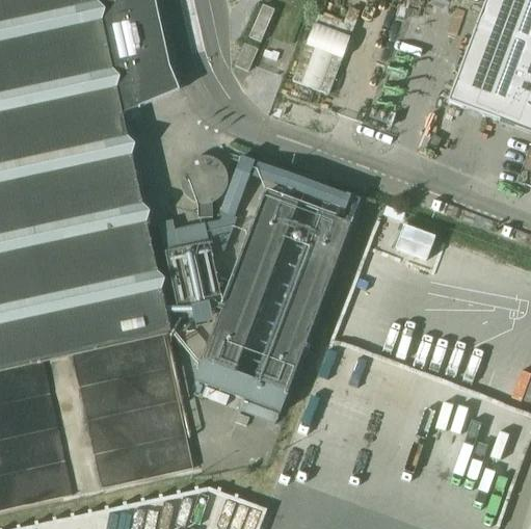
[(0,0),(0,509),(193,468),(164,333),(169,332),(152,246),(122,110),(138,107),(114,0),(0,0)]
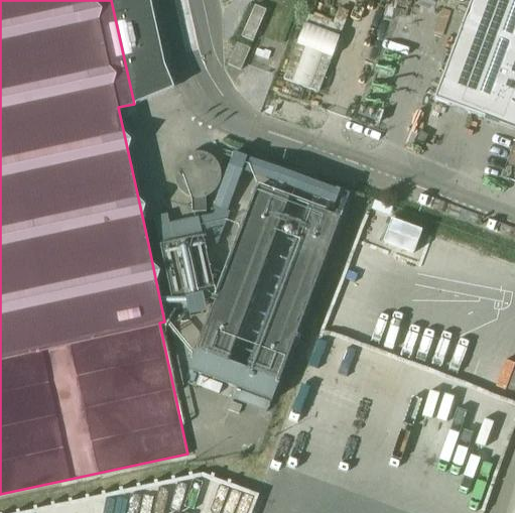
[(111,0),(134,104),(135,103),(132,88),(167,80),(150,0),(111,0)]
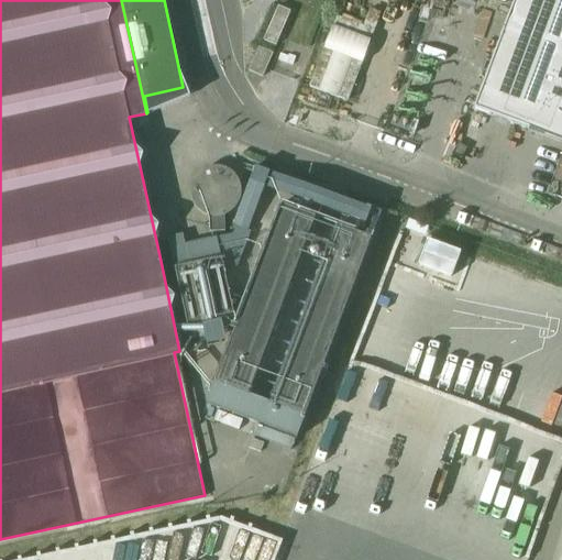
[(513,0),(474,107),(561,139),(561,0),(513,0)]
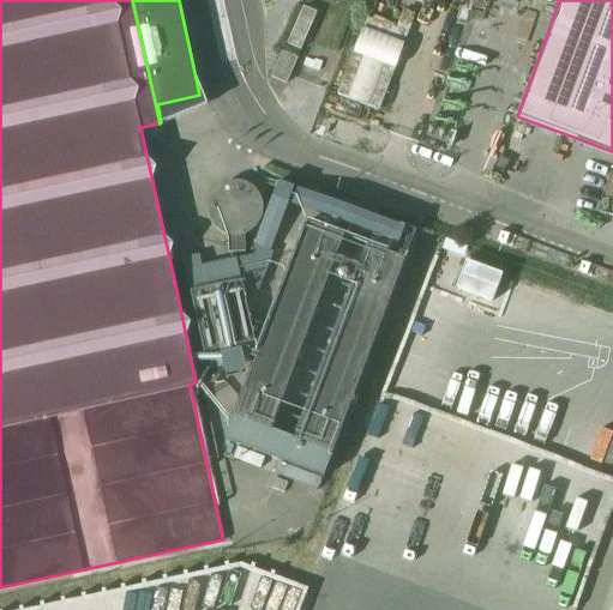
[(395,65),(354,49),(338,92),(379,108),(395,65)]
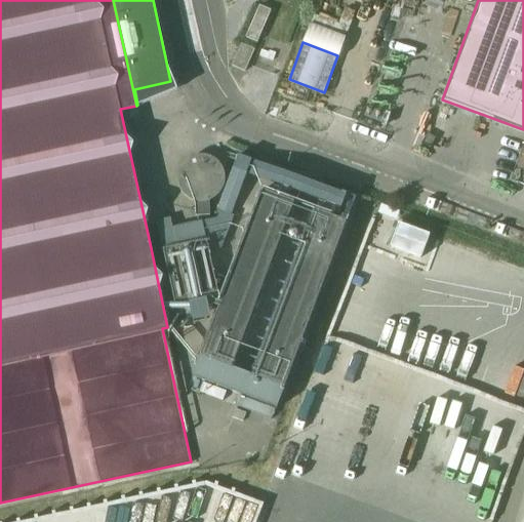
[(208,154),(207,154),(205,153),(201,153),(197,154),(193,155),(189,157),(186,159),(184,160),(183,162),(182,163),(180,165),(179,167),(178,169),(178,171),(177,173),(177,175),(184,192),(185,191),(186,190),(188,190),(189,190),(191,191),(193,192),(194,193),(195,194),(195,195),(195,197),(195,198),(195,199),(195,200),(196,213),(210,213),(209,199),(213,197),(215,196),(216,194),(218,193),(219,191),(220,190),(222,188),(223,186),(224,184),(224,183),(225,181),(225,178),(225,176),(225,174),(225,172),(224,170),(224,168),(223,166),(222,164),(220,162),(218,161),(217,159),(215,158),(214,157),(212,156),(210,155),(208,154)]
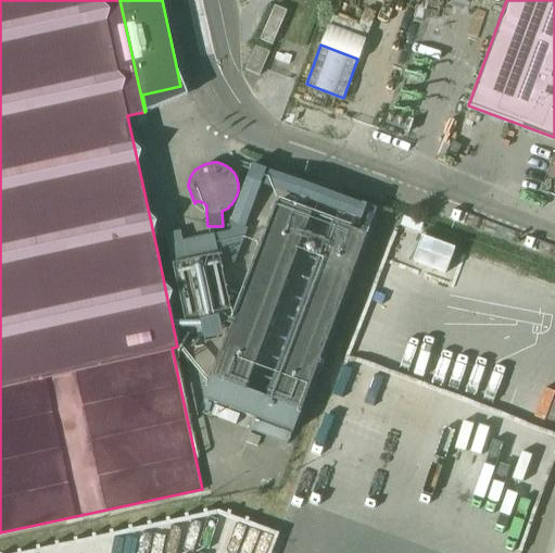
[(311,213),(277,200),(203,397),(293,430),(366,234),(332,221),(267,397),(246,388),(311,213)]
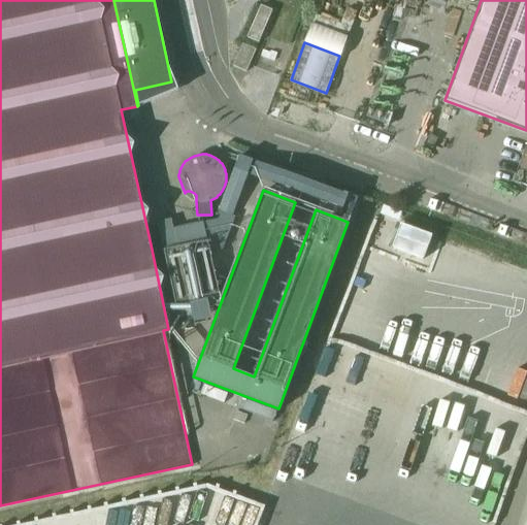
[(389,207),(377,238),(424,256),(435,225),(389,207)]
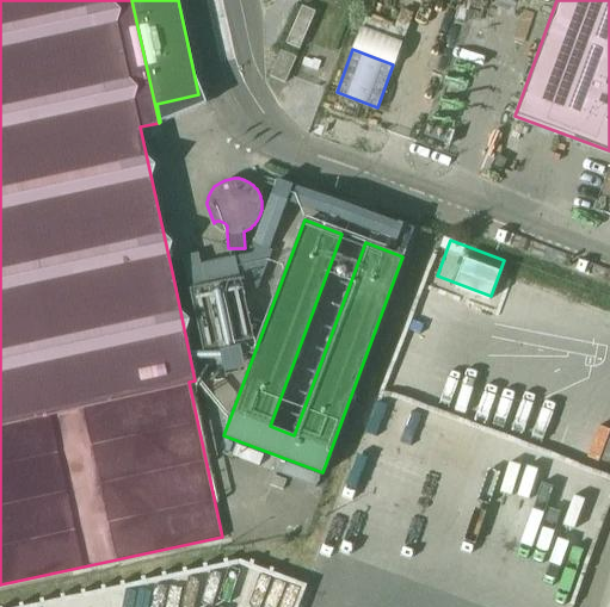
[(198,252),(183,255),(204,353),(254,342),(244,290),(258,286),(272,248),(257,242),(253,252),(201,262),(198,252)]
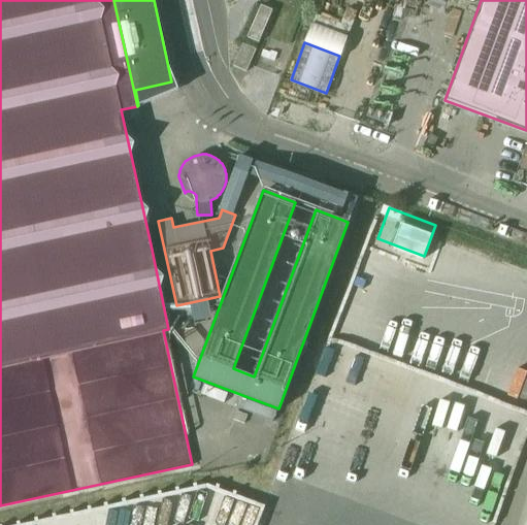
[(227,392),(204,383),(201,392),(224,401),(227,392)]
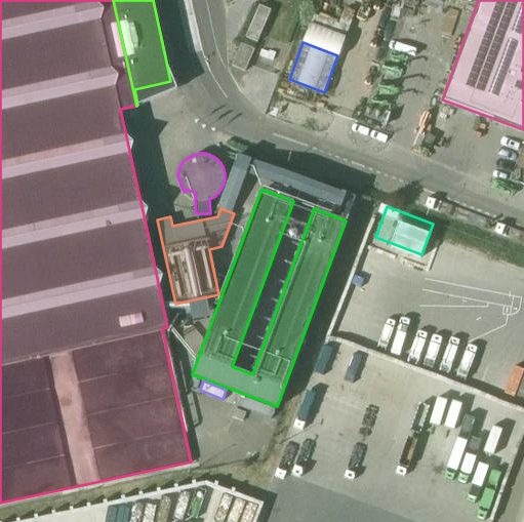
[(275,407),(240,394),(237,404),(272,417),(275,407)]
